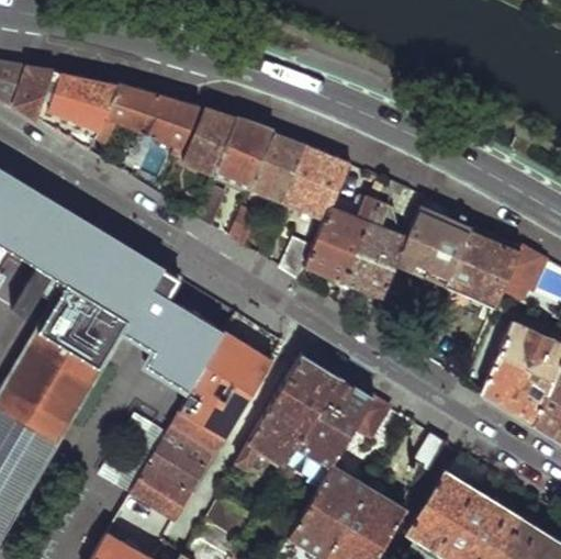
[(0,64),(0,97),(10,103),(38,120),(47,96),(56,73),(19,67),(0,64)]
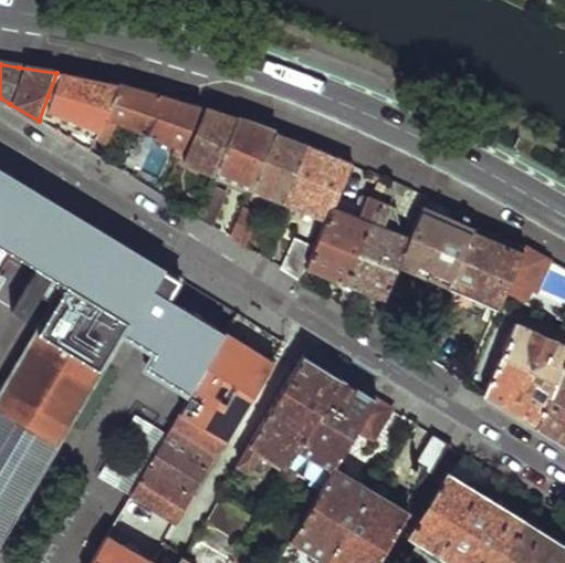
[(56,73),(48,96),(56,98),(52,114),(103,135),(110,121),(124,87),(90,80),(56,73)]
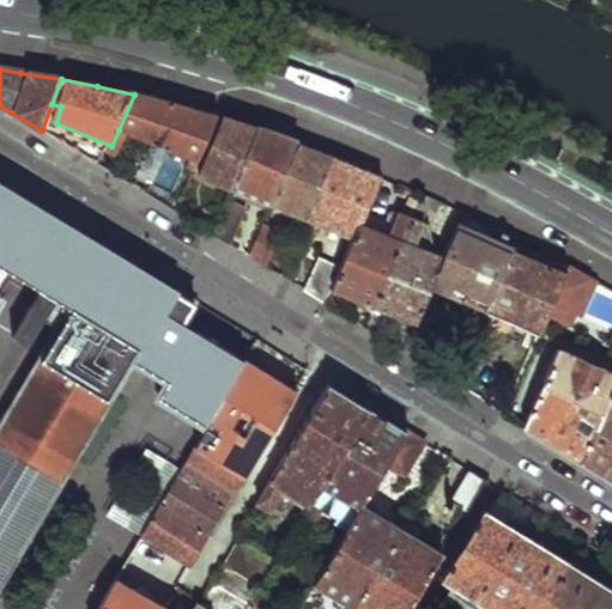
[(134,95),(119,131),(129,134),(157,145),(153,153),(156,158),(167,162),(171,159),(174,151),(193,158),(189,166),(198,169),(200,163),(219,117),(134,95)]
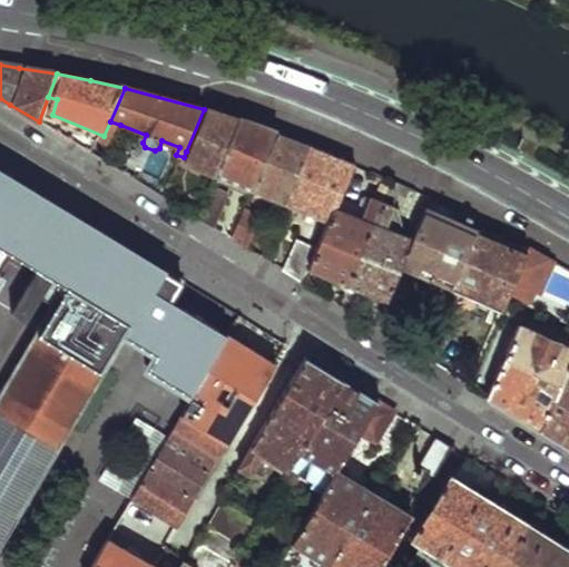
[(204,109),(186,152),(194,154),(211,111),(204,109)]
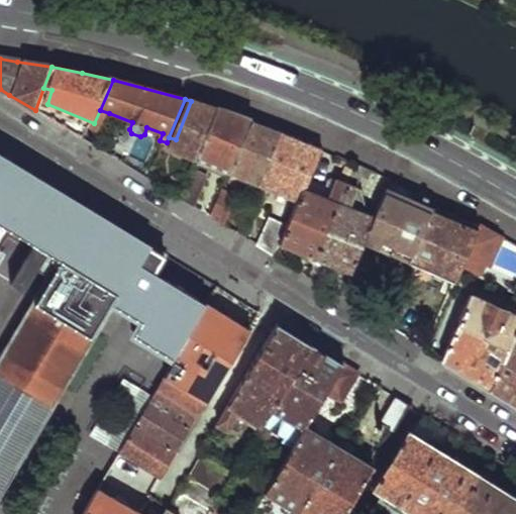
[(169,137),(167,142),(165,147),(199,163),(220,111),(203,105),(191,101),(176,139),(169,137)]
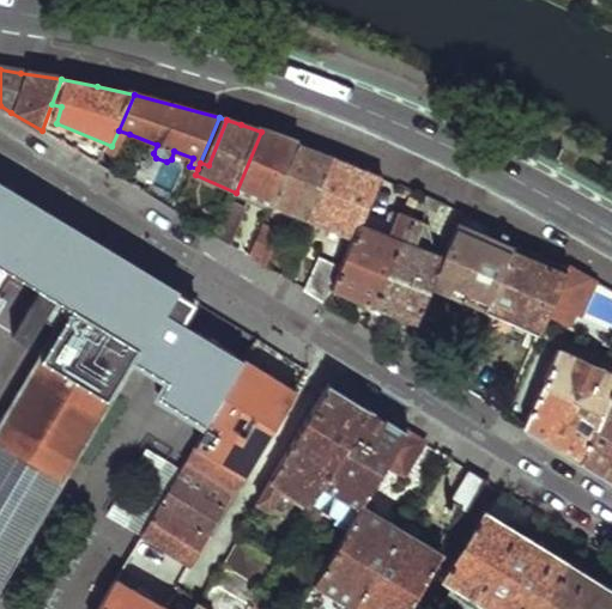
[(111,146),(108,156),(120,159),(129,134),(119,131),(111,146)]
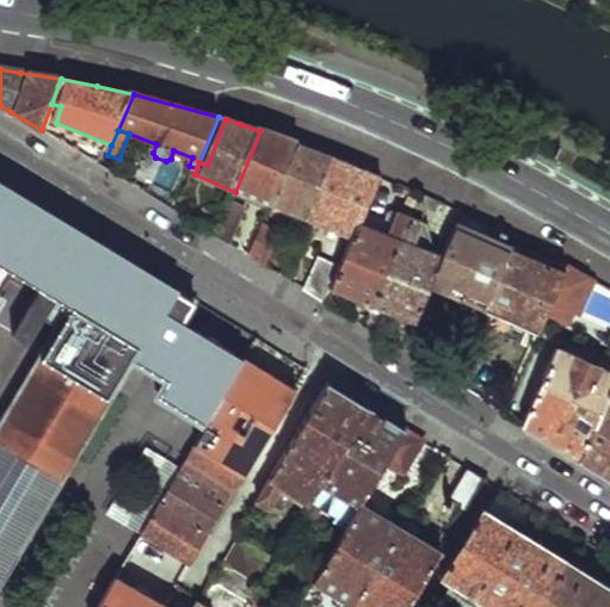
[(260,131),(235,192),(275,209),(301,146),(282,138),(260,131)]
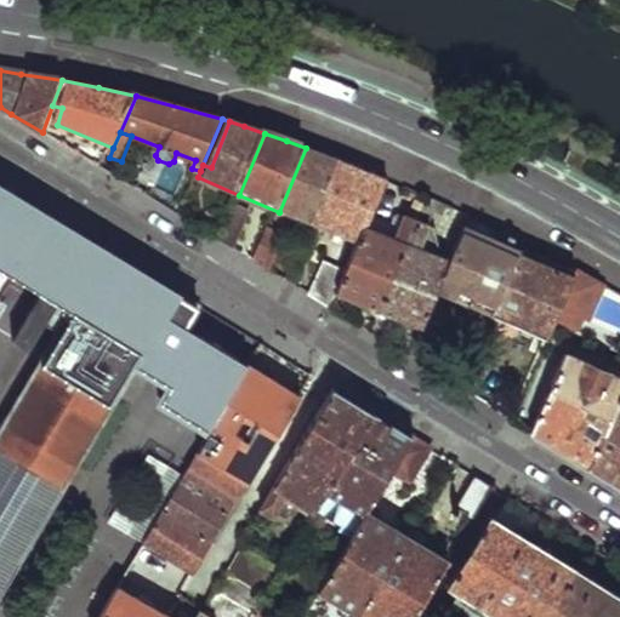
[(306,148),(279,212),(313,227),(342,163),(306,148)]
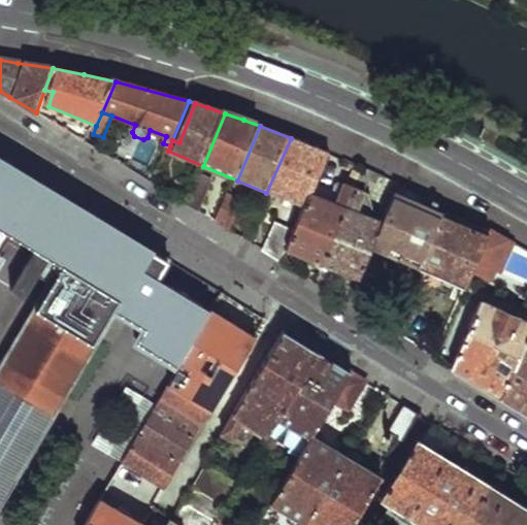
[(291,138),(266,193),(307,210),(314,195),(330,155),(307,145),(291,138)]
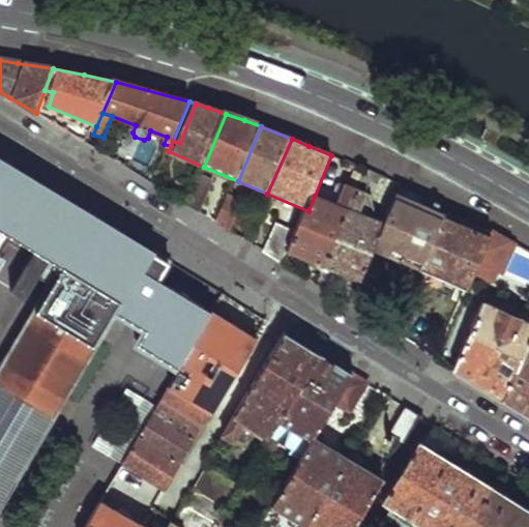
[(66,200),(0,158),(0,247),(13,227),(19,230),(8,246),(30,260),(57,275),(51,286),(0,371),(0,388),(55,421),(119,313),(148,330),(170,344),(193,305),(157,284),(170,263),(154,254),(153,257),(91,221),(93,216),(66,200)]
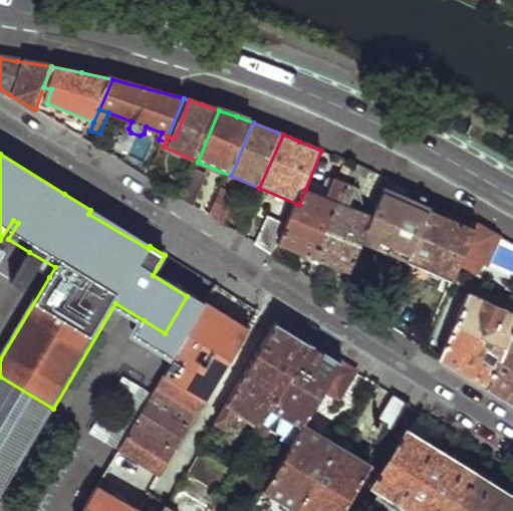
[(289,230),(282,246),(316,259),(347,187),(338,182),(331,200),(305,190),(299,205),(289,230)]
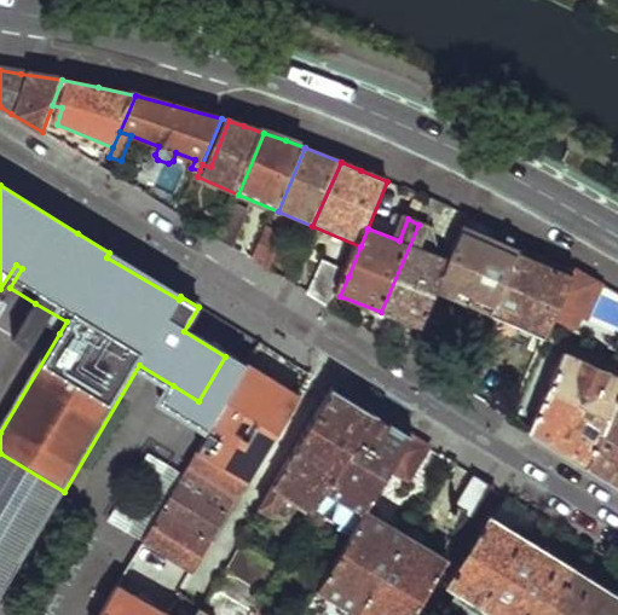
[(419,225),(381,312),(423,330),(431,311),(439,291),(451,264),(423,251),(432,231),(419,225)]
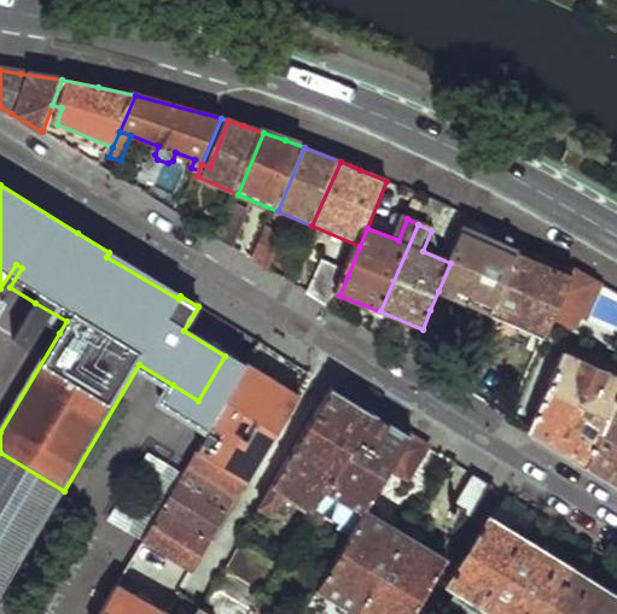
[(269,228),(255,264),(272,274),(289,237),(269,228)]
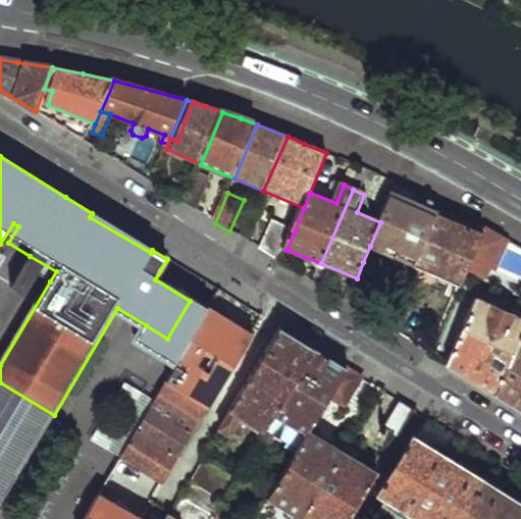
[(380,222),(370,246),(417,267),(439,213),(432,210),(435,202),(429,199),(426,207),(394,193),(380,222)]
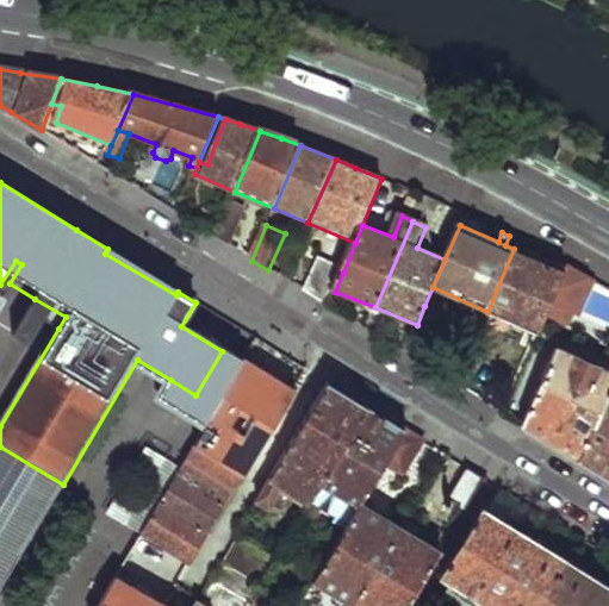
[(178,292),(107,249),(105,254),(176,295),(178,292)]
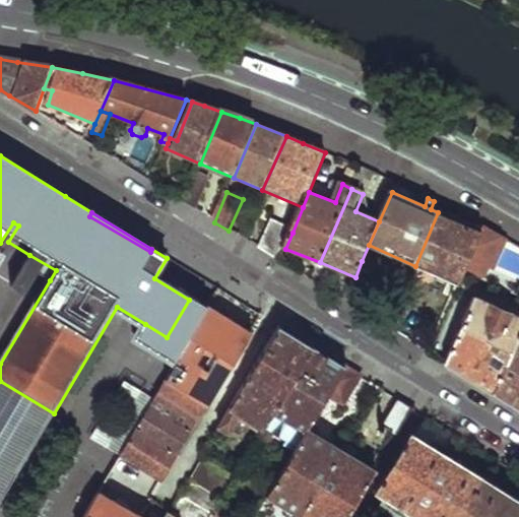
[(438,212),(415,266),(433,273),(445,279),(460,285),(466,272),(482,233),(438,212)]
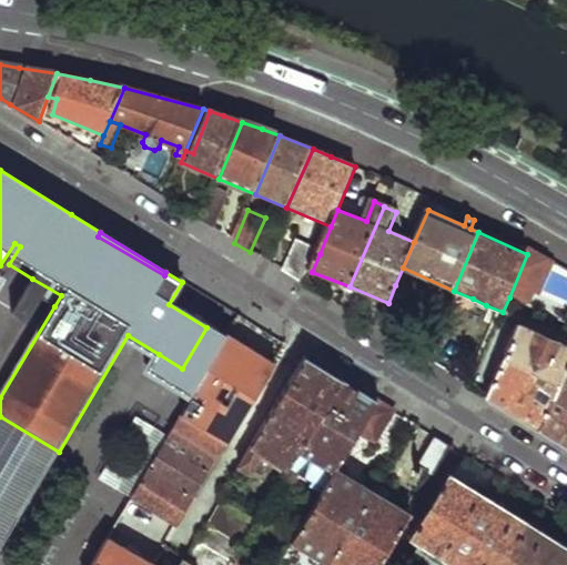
[(0,265),(0,276),(1,278),(9,264),(20,246),(14,243),(0,265)]
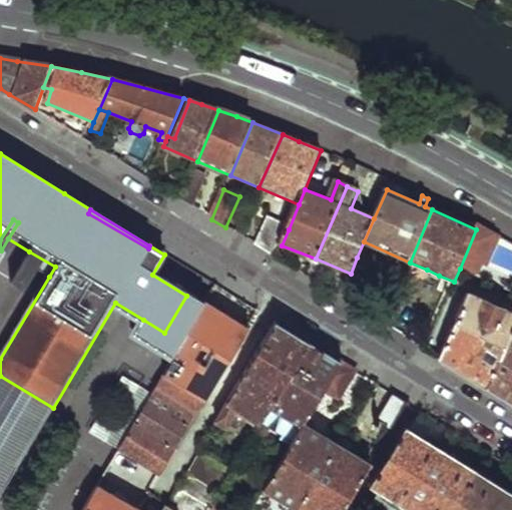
[(270,221),(258,247),(276,259),(282,245),(289,229),(270,221)]
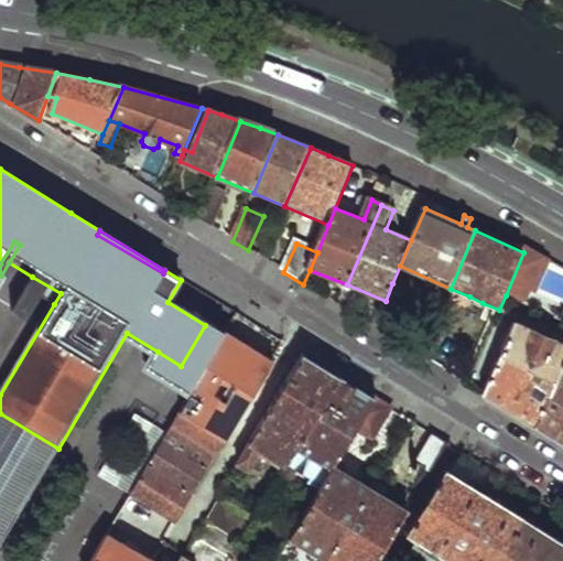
[(523,252),(506,295),(527,304),(531,294),(537,297),(551,261),(526,248),(523,252)]
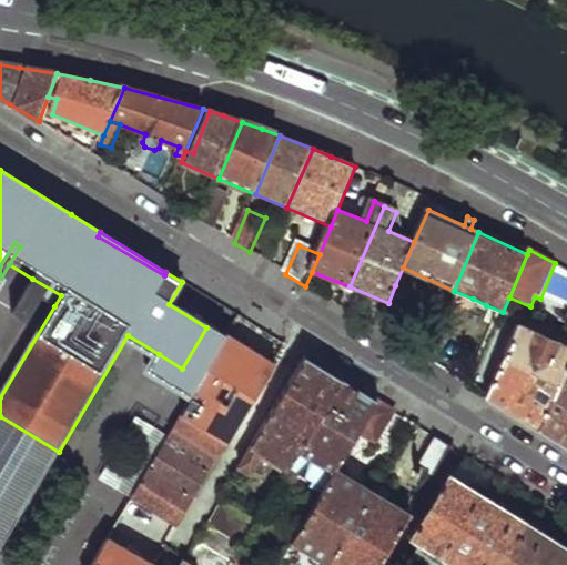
[(54,306),(61,295),(32,279),(26,289),(54,306)]
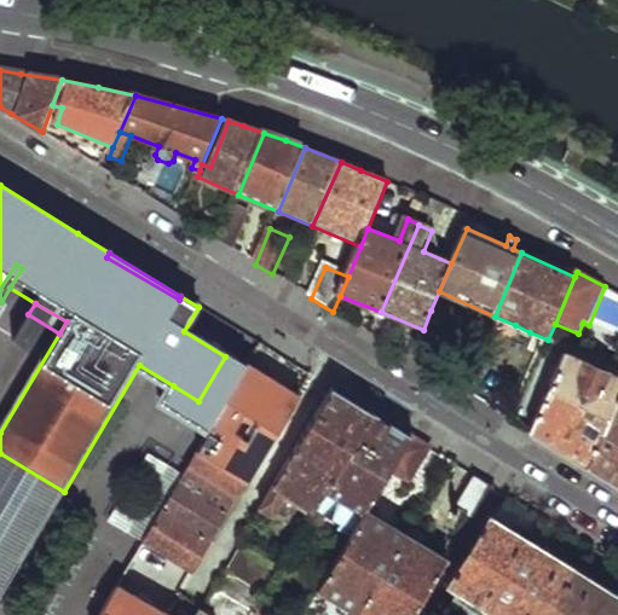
[(423,330),(410,359),(425,369),(446,318),(431,311),(423,330)]
